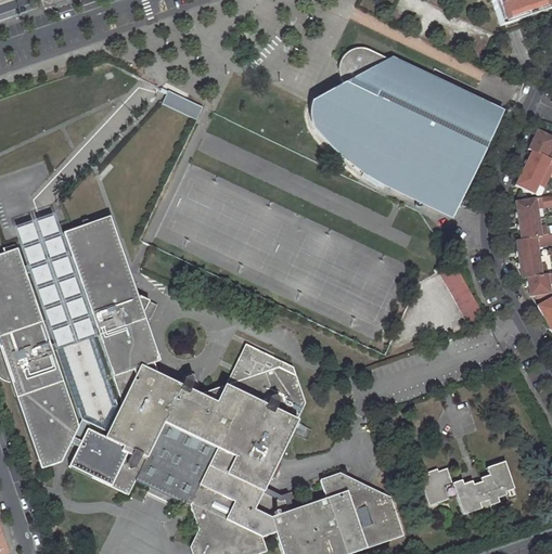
[(498,0),(498,1),(493,2),(502,28),(506,27),(505,24),(550,9),(551,12),(551,2),(550,0),(498,0)]
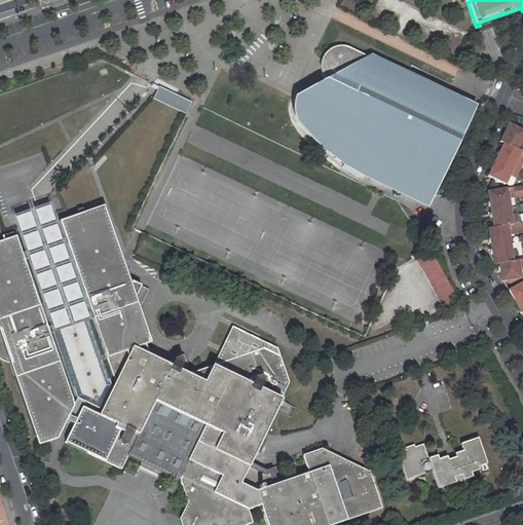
[(480,26),(522,11),(521,8),(479,23),(480,26)]
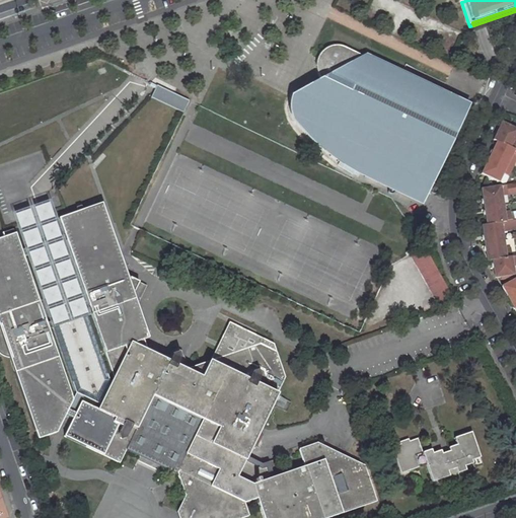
[(474,102),(351,41),(346,39),(343,39),(339,39),(336,40),(330,41),(328,43),(325,46),(323,49),(321,53),(321,55),(320,58),(321,63),(322,66),(323,69),(328,74),(329,75),(332,76),(333,77),(335,77),(336,78),(336,79),(335,80),(333,84),(332,85),(329,88),(328,88),(326,90),(323,91),(322,92),(319,93),(318,93),(316,93),(312,93),(311,93),(294,95),(293,101),(293,109),(295,117),(295,119),(300,125),(310,136),(319,144),(325,149),(332,154),(345,162),(356,168),(370,175),(388,181),(403,186),(416,188),(424,189),(432,189),(474,102)]
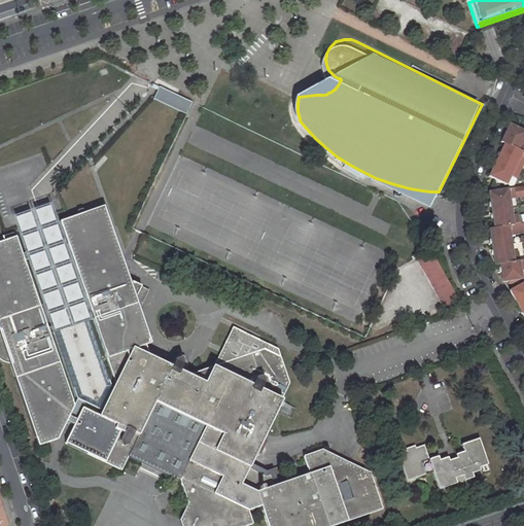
[(335,90),(337,86),(338,85),(340,81),(341,80),(341,79),(340,78),(338,78),(337,77),(335,76),(334,75),(330,76),(326,78),(323,81),(318,89),(316,95),(317,95),(321,95),(323,95),(324,95),(327,94),(328,93),(332,92),(334,90),(335,90)]
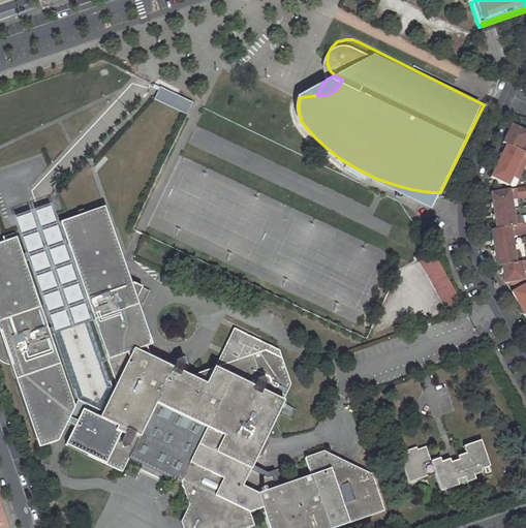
[(195,102),(162,87),(157,98),(190,114),(195,102)]
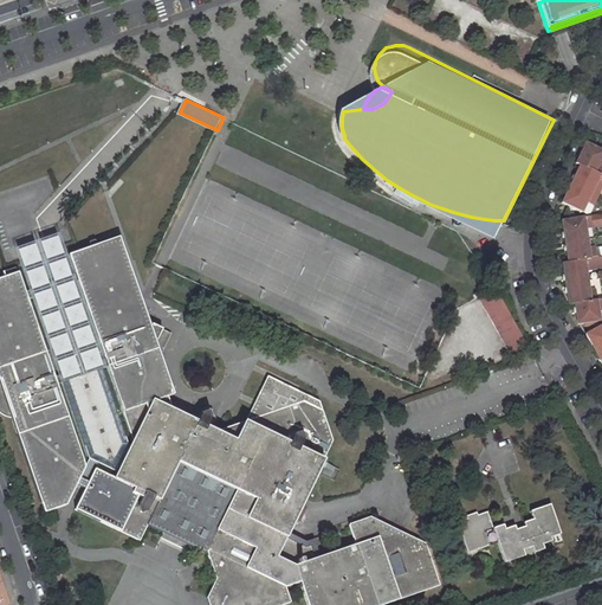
[(587,166),(601,173),(601,146),(591,141),(581,163),(586,166),(587,166)]
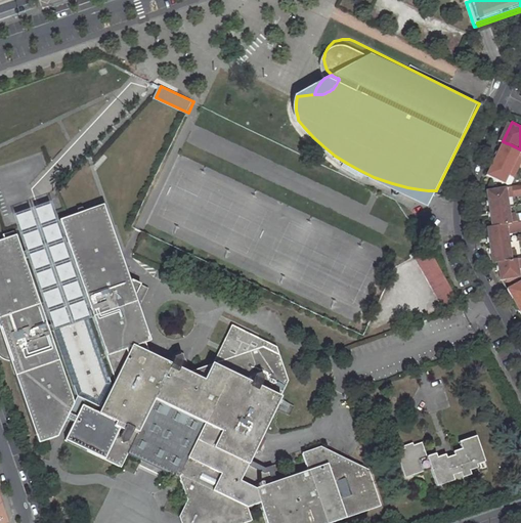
[(503,153),(502,157),(500,157),(498,159),(500,160),(520,170),(520,149),(508,143),(507,143),(502,153),(503,153)]
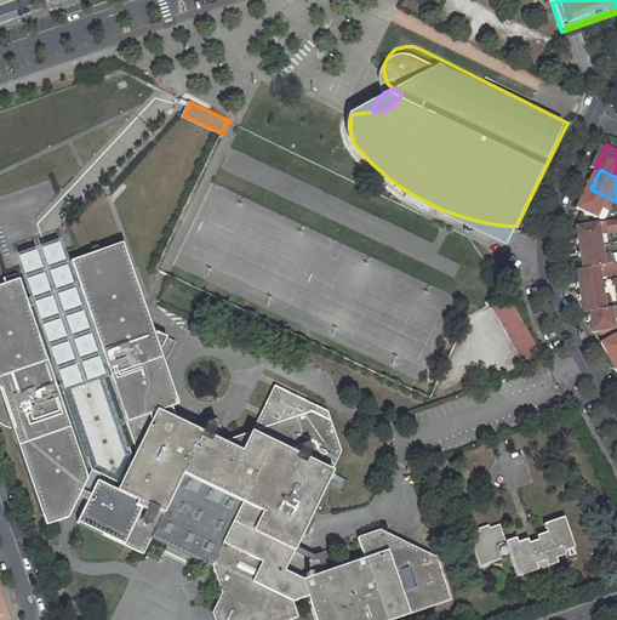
[(616,202),(592,189),(590,188),(588,193),(590,193),(588,198),(587,197),(581,208),(603,219),(607,208),(613,211),(616,206),(616,202)]
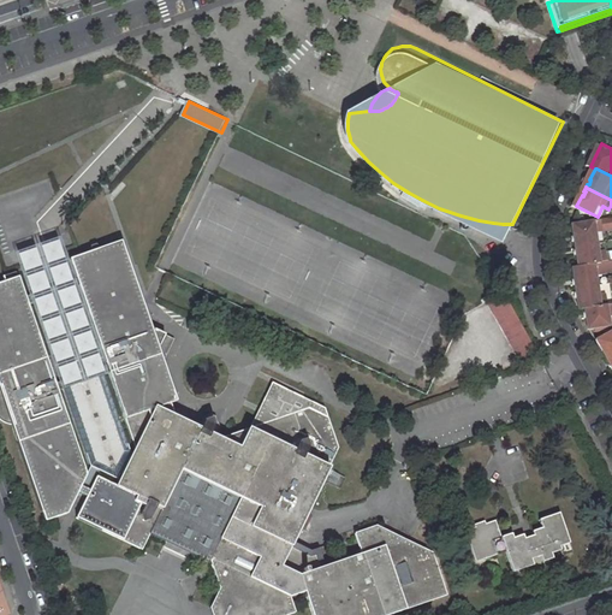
[(581,246),(604,242),(602,231),(608,231),(607,220),(578,224),(580,236),(582,236),(583,241),(581,241),(581,246)]
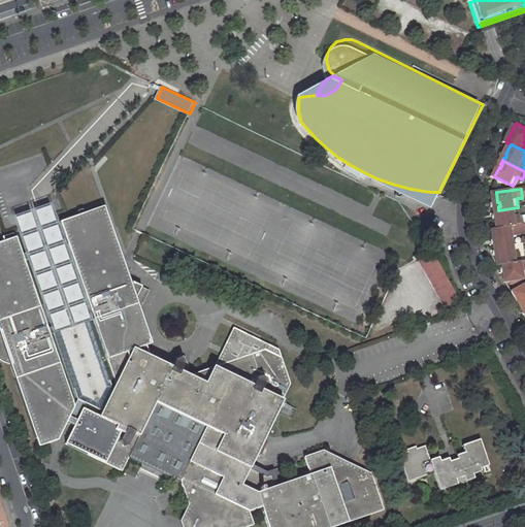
[(58,220),(52,202),(47,203),(13,216),(54,332),(88,321),(93,319),(58,220)]
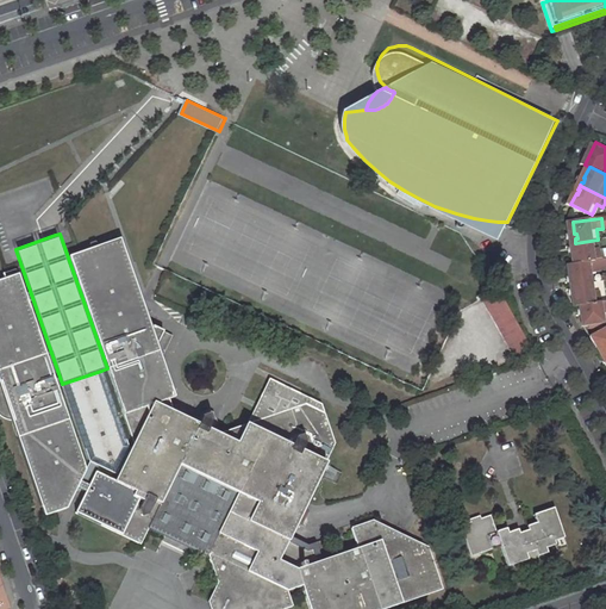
[(151,522),(211,550),(226,582),(217,602),(218,608),(293,608),(300,607),(295,594),(313,589),(319,608),(397,608),(411,604),(449,591),(431,545),(376,519),(354,526),(361,547),(326,559),(322,544),(311,547),(291,539),(293,533),(319,474),(338,434),(326,397),(318,386),(262,362),(232,423),(218,428),(207,423),(210,416),(208,410),(200,411),(197,420),(164,404),(175,401),(160,356),(172,333),(148,322),(118,236),(67,254),(107,368),(108,374),(124,418),(131,437),(136,440),(130,449),(129,449),(101,371),(62,384),(89,461),(86,470),(56,386),(17,273),(0,278),(0,415),(1,417),(5,420),(10,421),(13,422),(47,517),(70,509),(77,488),(86,492),(77,511),(142,542),(149,527),(151,522)]
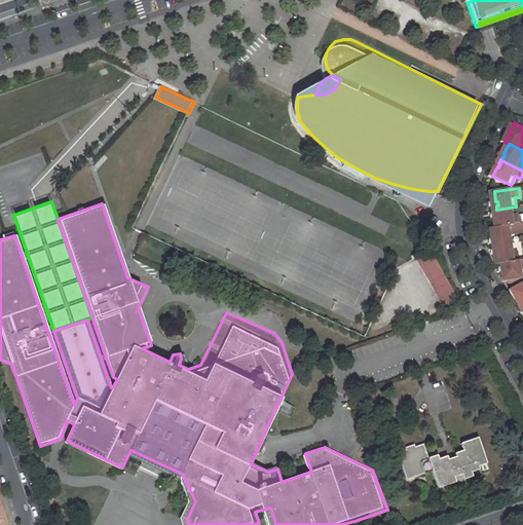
[(499,228),(522,224),(522,215),(517,216),(516,207),(496,210),(497,214),(499,213),(499,218),(498,218),(499,228)]
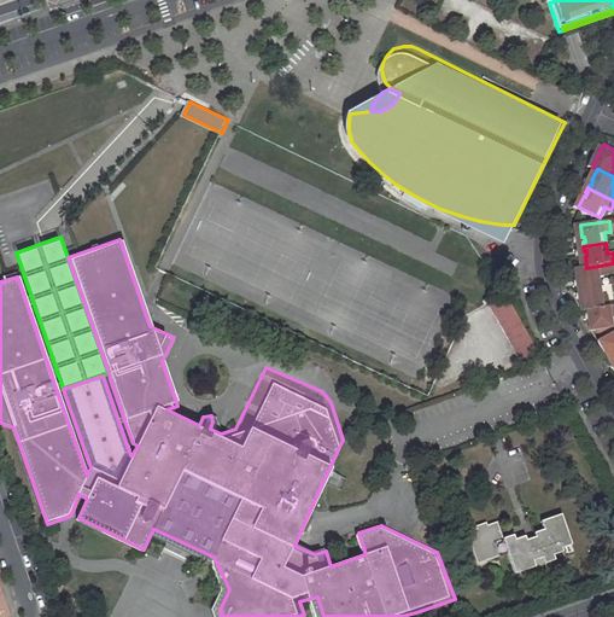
[(607,286),(604,275),(613,274),(613,263),(586,268),(580,268),(582,281),(584,281),(584,285),(583,285),(584,290),(607,286)]
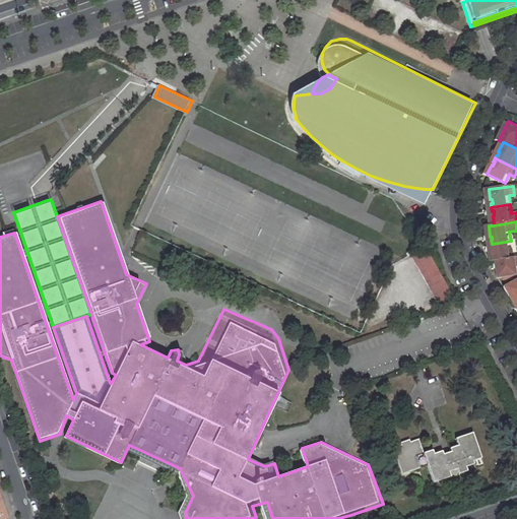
[(500,261),(516,258),(516,249),(512,250),(511,241),(492,244),(492,248),(494,248),(494,251),(493,252),(494,262),(500,261)]
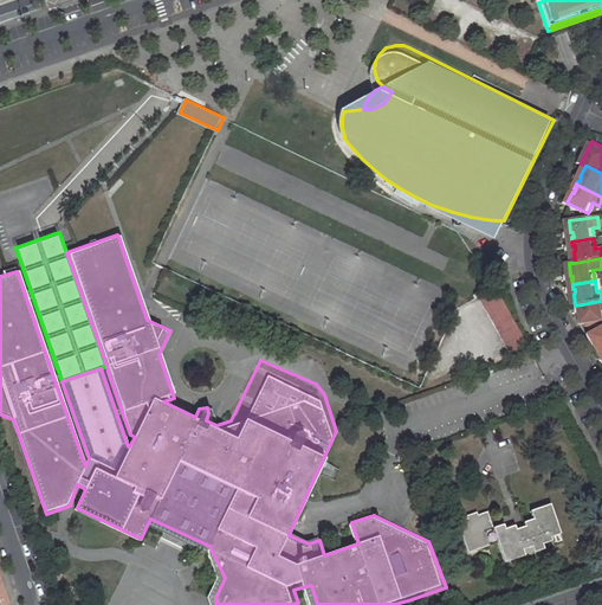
[(481,297),(517,361),(529,354),(526,338),(498,288),(481,297)]
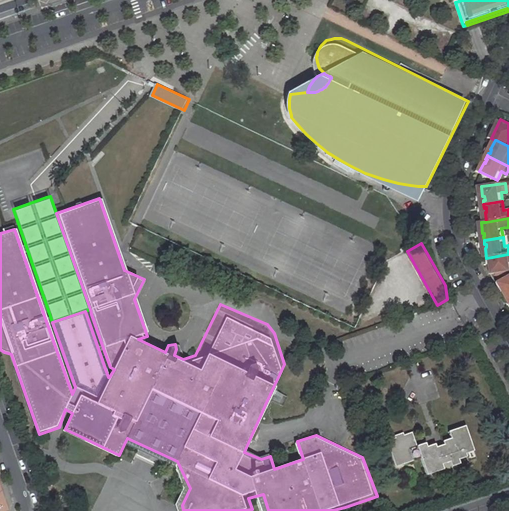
[(508,254),(492,257),(494,275),(508,273),(508,254)]
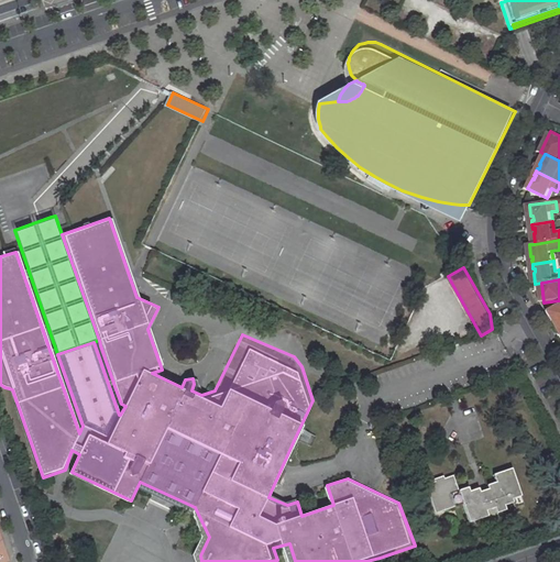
[(490,487),(482,491),(481,487),(472,491),(471,487),(462,491),(459,491),(458,485),(460,484),(457,474),(429,484),(438,511),(463,503),(465,503),(472,521),(490,516),(491,520),(498,518),(496,513),(508,508),(507,504),(516,500),(518,506),(527,502),(514,466),(495,473),(498,481),(489,484),(490,487)]
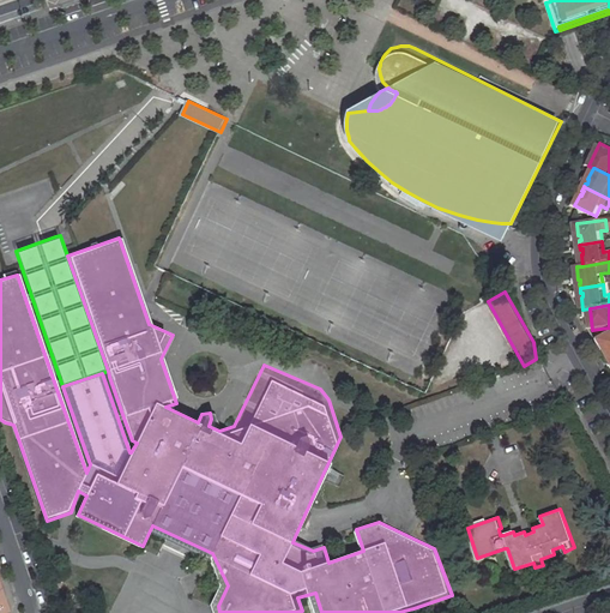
[(150,530),(210,558),(212,553),(152,526),(150,530)]
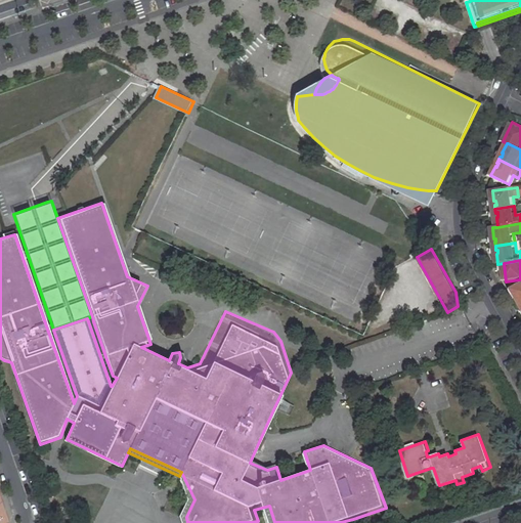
[(250,463),(267,470),(276,467),(274,462),(267,465),(252,458),(250,463)]
